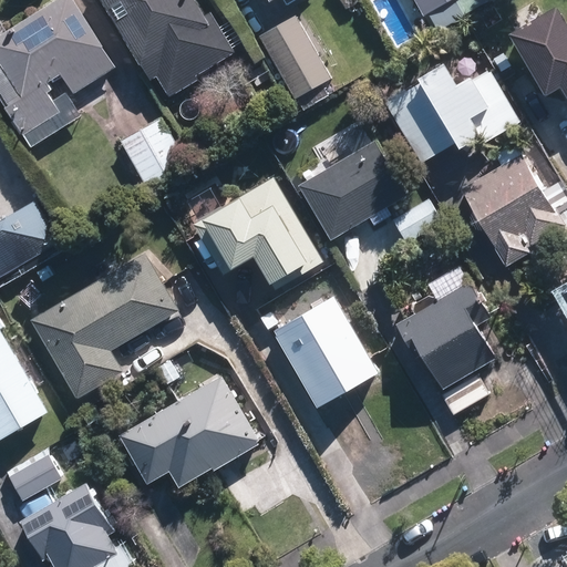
[(72,0),(54,0),(0,33),(0,95),(7,105),(3,106),(21,136),(59,113),(41,84),(102,47),(72,0)]
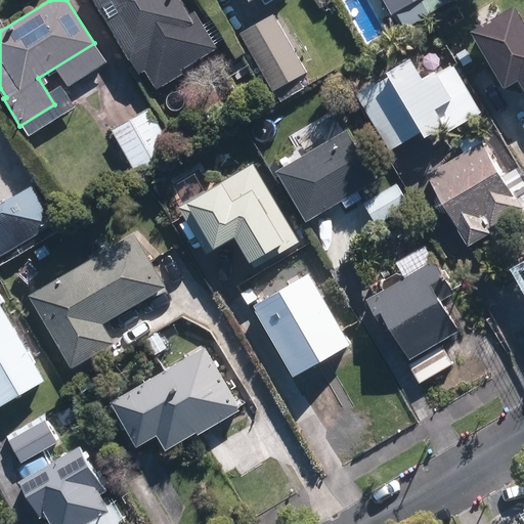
[(178,0),(90,0),(126,59),(128,58),(137,74),(142,71),(154,90),(181,73),(179,70),(215,48),(192,10),(187,14),(178,0)]
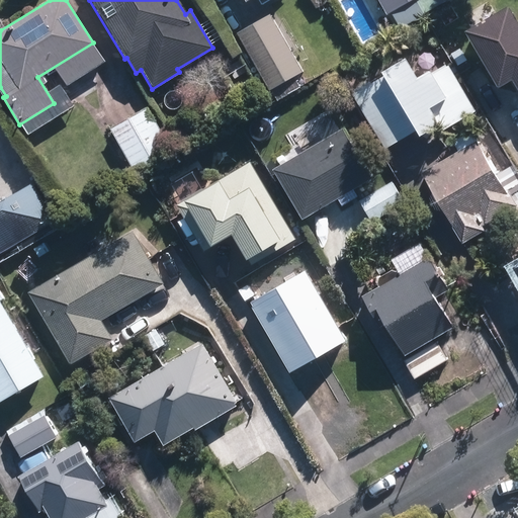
[(375,0),(384,14),(391,11),(399,26),(438,3),(435,0),(375,0)]
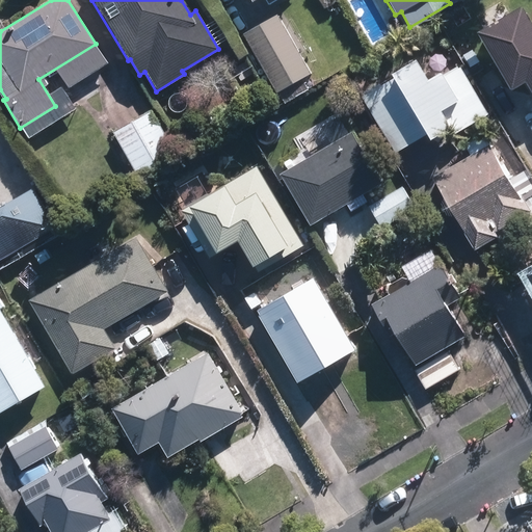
[(531,27),(519,6),(473,33),(507,92),(522,83),(531,99),(531,98),(531,27)]
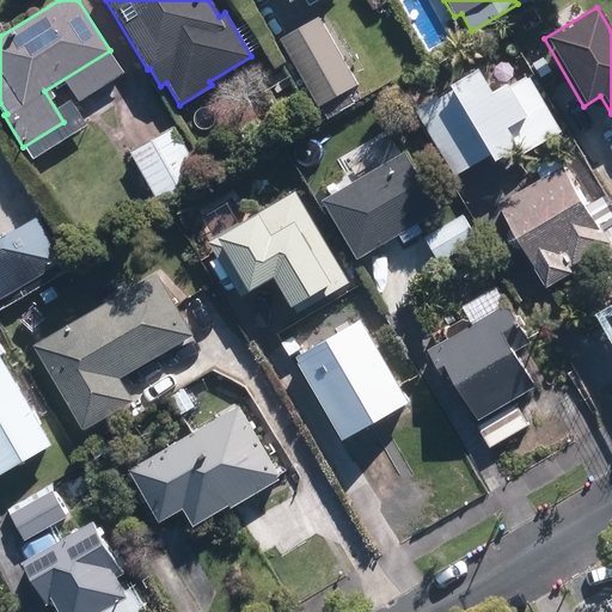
[(317,13),(279,35),(316,102),(355,81),(317,13)]
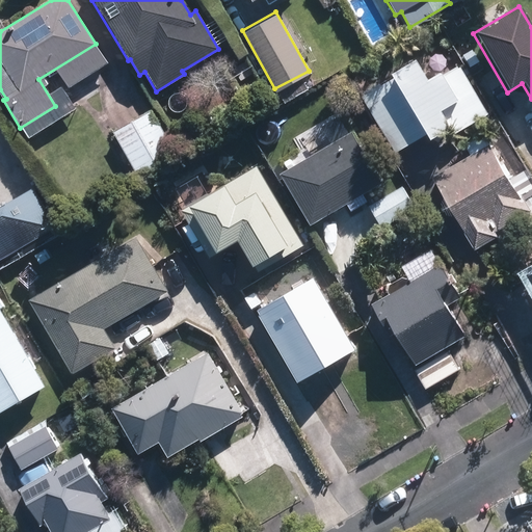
[(481,58),(474,47),(461,53),(469,67),(481,58)]
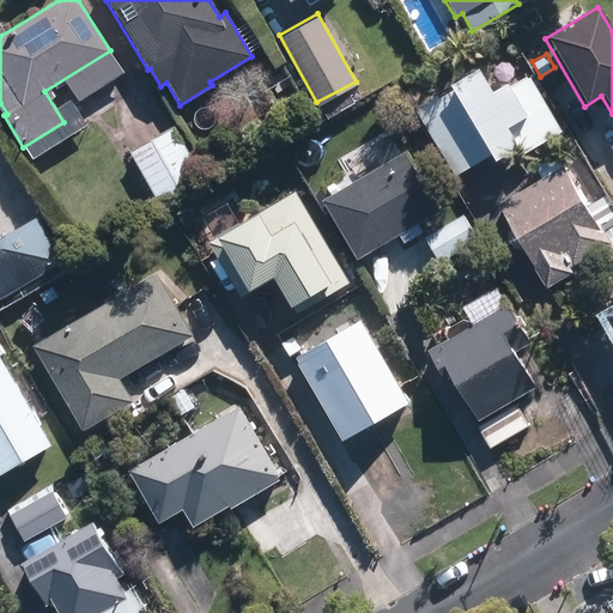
[(414,110),(451,176),(486,155),(491,163),(516,149),(520,155),(560,131),(529,76),(507,89),(503,84),(487,93),(474,70),(445,86),(448,91),(414,110)]
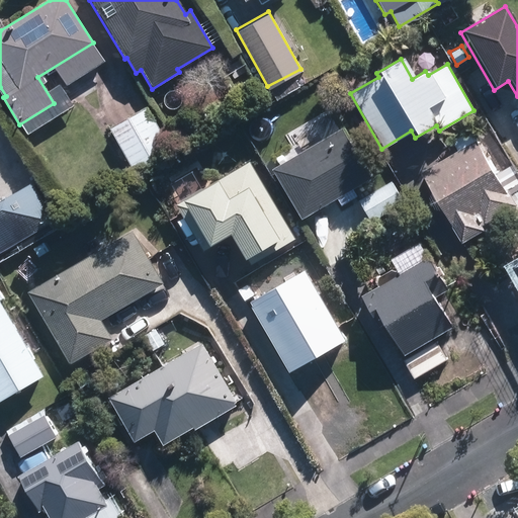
[(108,127),(135,171),(169,151),(144,106),(108,127)]
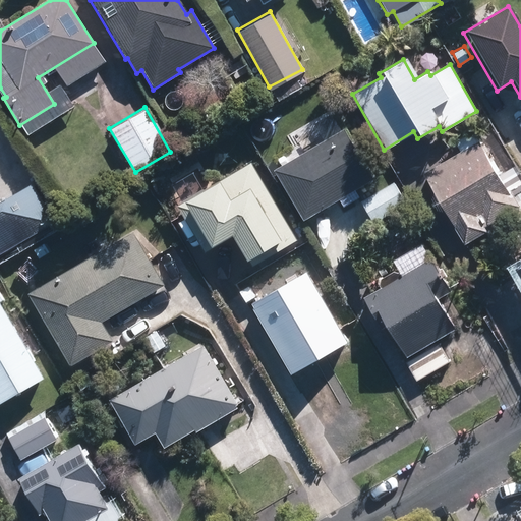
[(301,221),(372,178),(343,127),(272,170),(301,221)]
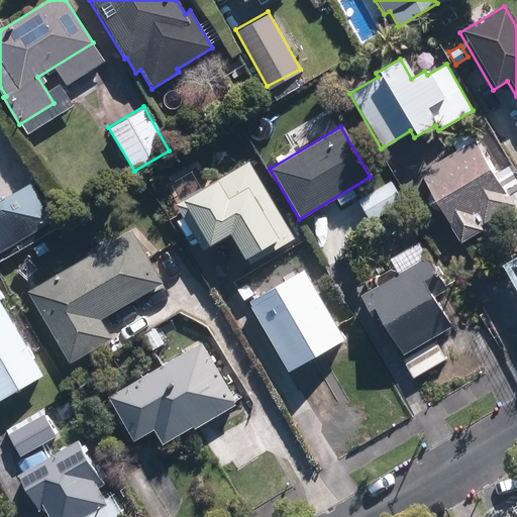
[(454,149),(417,172),(458,242),(481,229),(478,224),(513,204),(505,191),(504,192),(468,129),(449,140),(454,149)]
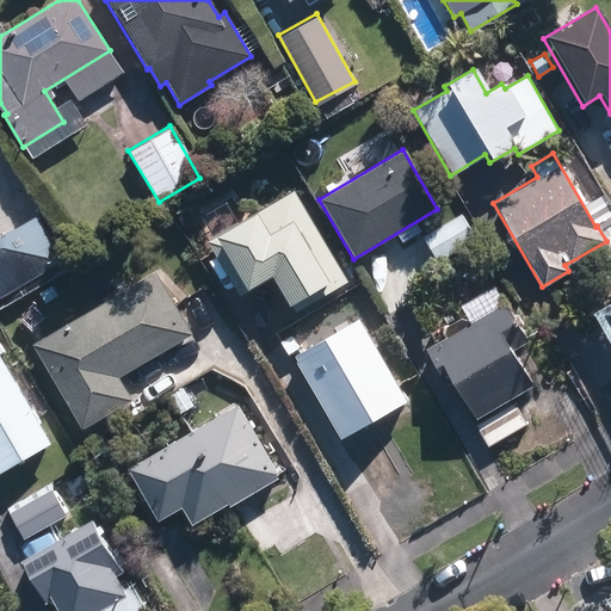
[(291,191),(204,241),(235,296),(269,278),(285,308),(289,306),(292,312),(344,283),(291,191)]
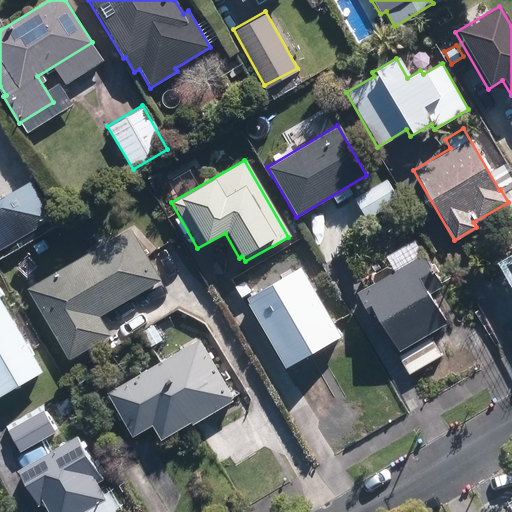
[(15,239),(56,213),(34,177),(1,197),(0,195),(0,250),(16,241),(15,239)]
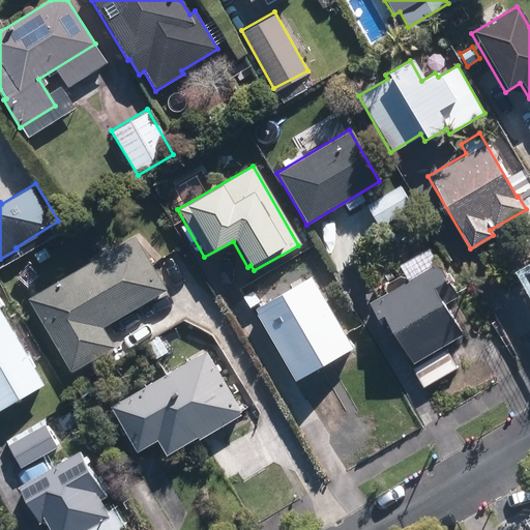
[(400,184),(363,205),(377,226),(412,206),(400,184)]
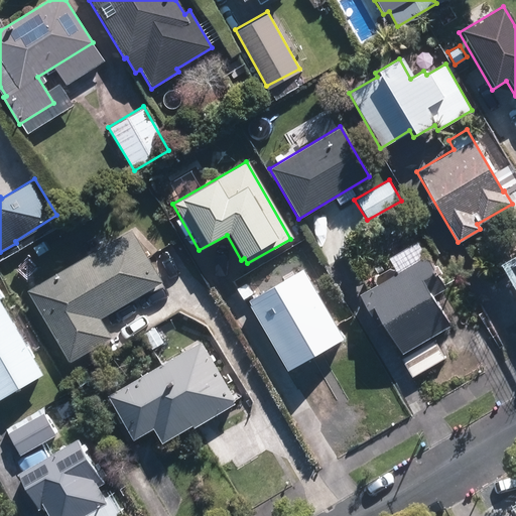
[(28,286),(71,357),(112,334),(100,313),(161,278),(132,226),(28,286)]
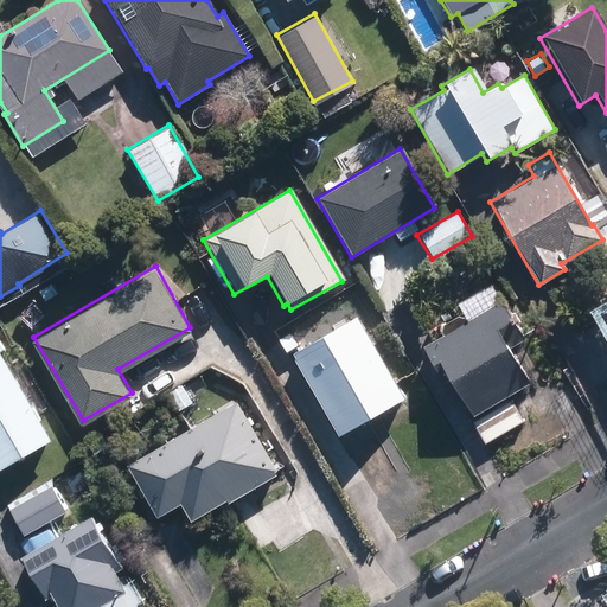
[(465,321),(421,346),(443,384),(449,381),(470,416),(528,383),(508,347),(523,339),(500,300),(499,301),(490,286),(455,305),(465,321)]
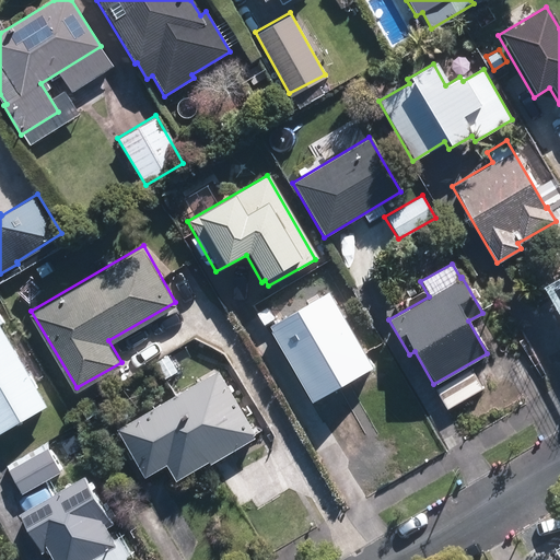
[(370,369),(327,292),(266,328),(308,403),(370,369)]
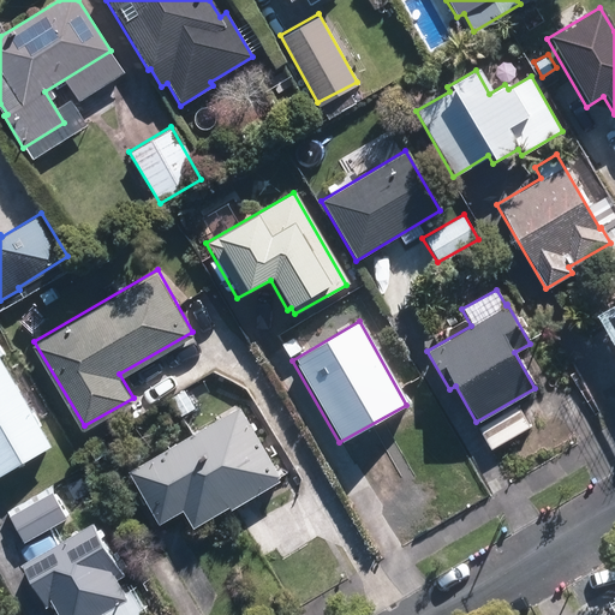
[(54,442),(4,352),(7,350),(0,336),(0,472),(0,473),(54,442)]
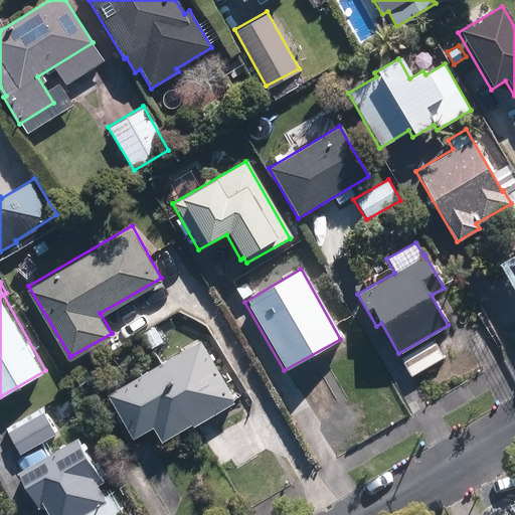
[(164,341),(154,326),(143,333),(152,348),(164,341)]
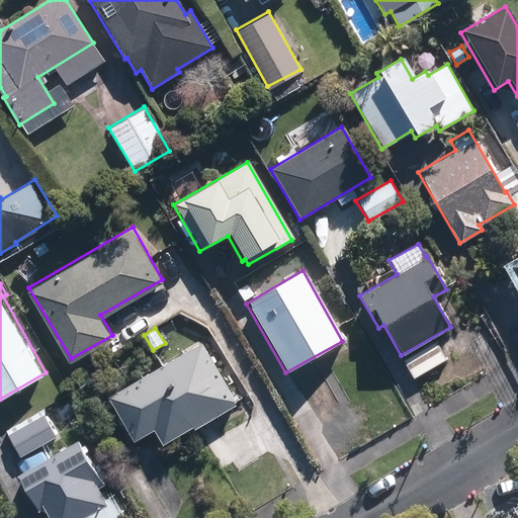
[(202,339),(108,393),(133,437),(155,426),(163,441),(193,424),(194,427),(238,402),(202,339)]
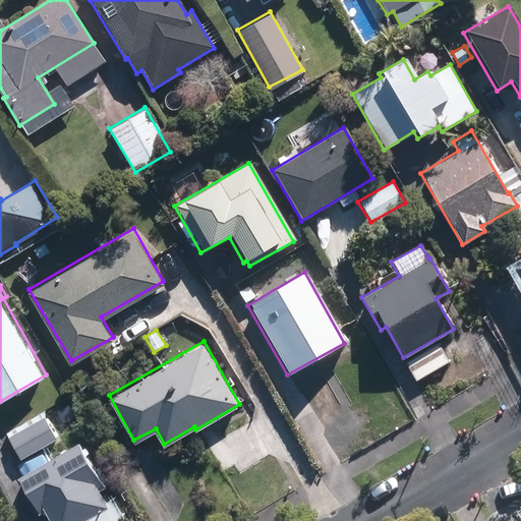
[(413,380),(446,362),(437,344),(404,362),(413,380)]
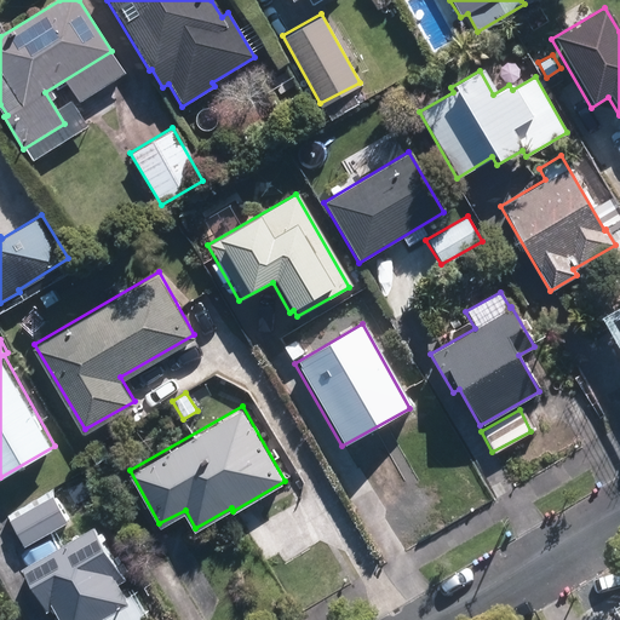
[(103,442),(87,451),(95,463),(109,453),(103,442)]
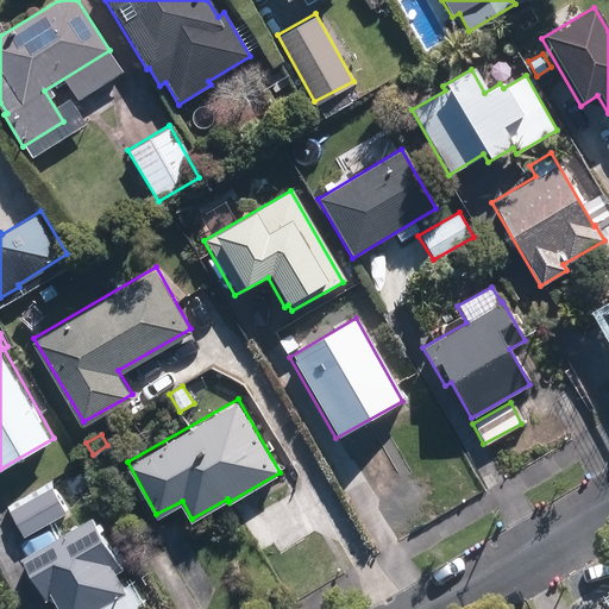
[(23,532),(66,508),(51,483),(8,506),(23,532)]
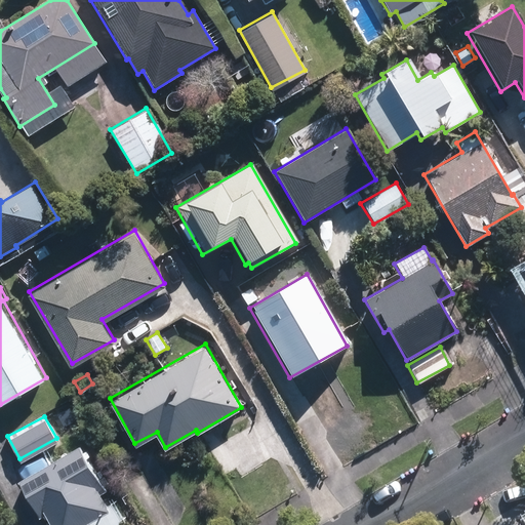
[(77,441),(16,475),(37,512),(43,510),(51,524),(71,524),(81,520),(83,524),(114,524),(116,516),(120,514),(110,496),(104,499),(98,490),(103,488),(77,441)]
